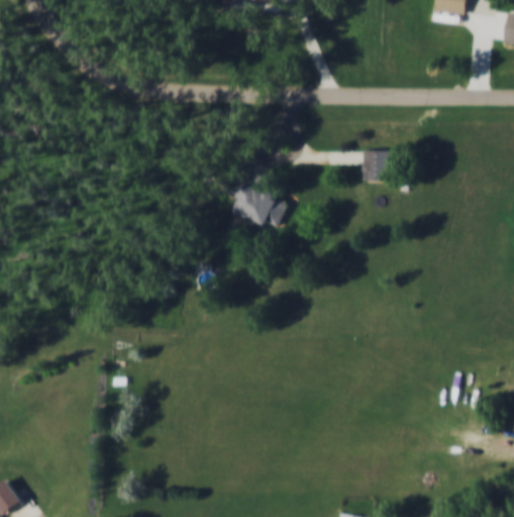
[(435,0),(466,0),(464,16),(434,11),(435,0)]
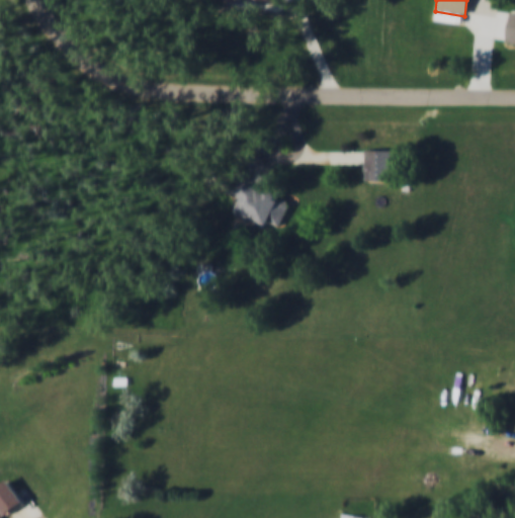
[(509,13),(514,13),(514,46),(504,45),(507,24),(509,13)]
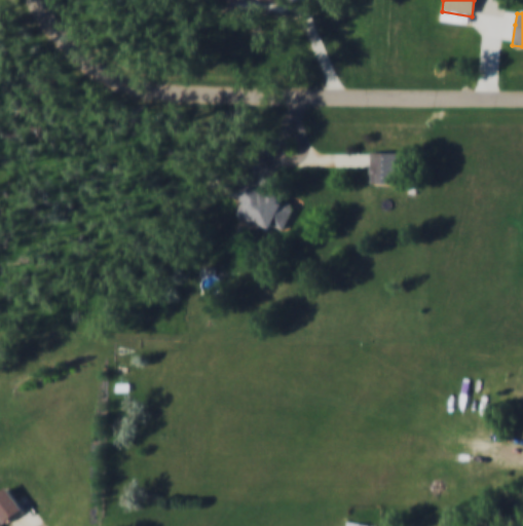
[(369,154),(395,154),(395,186),(369,186),(369,161),(369,154)]
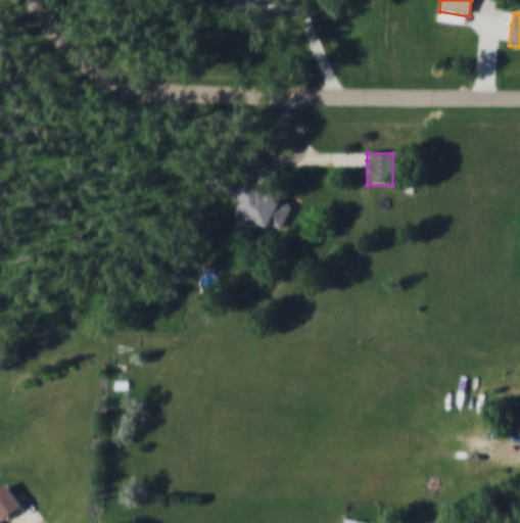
[(236,176),(250,183),(296,206),(286,228),(273,221),(268,231),(251,222),(250,224),(236,217),(242,203),(227,195),(236,176)]
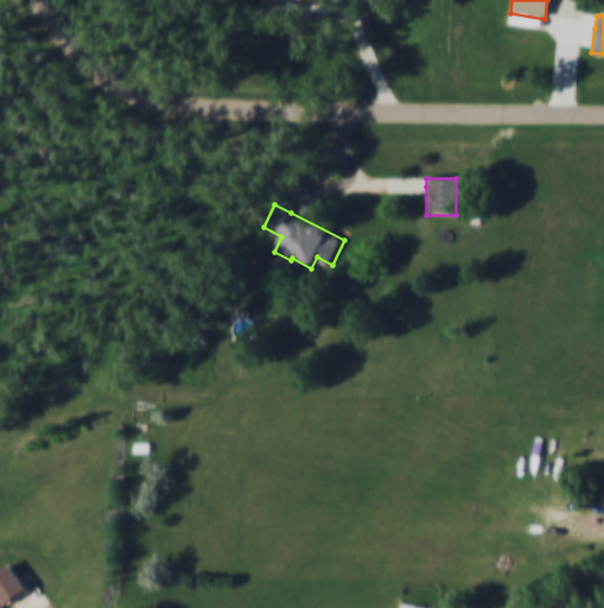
[(0,571),(5,568),(24,595),(18,599),(4,607),(0,607),(0,571)]
